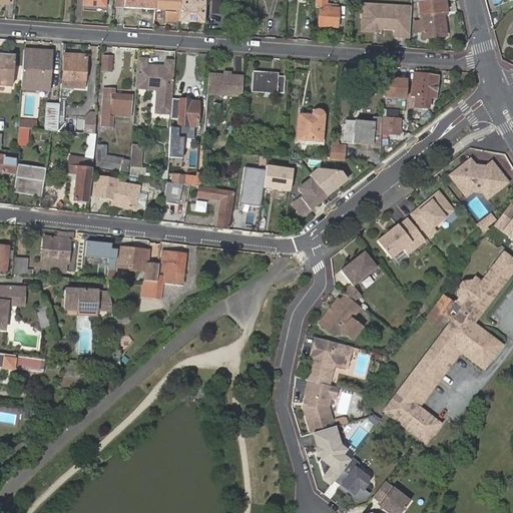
[(113,0),(113,6),(153,9),(153,0),(113,0)]
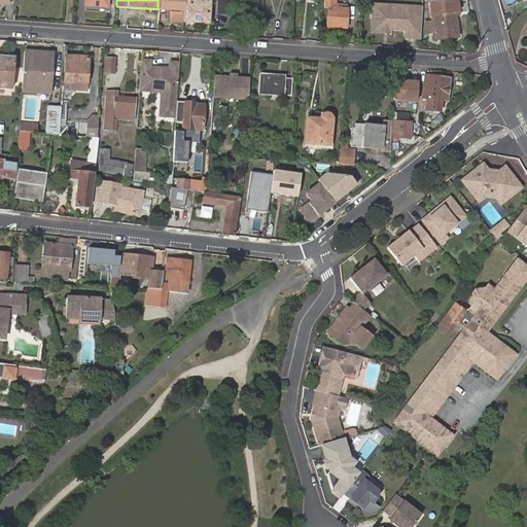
[(183,20),(184,0),(165,0),(165,8),(169,8),(170,9),(170,12),(168,12),(168,22),(179,23),(180,19),(183,20)]
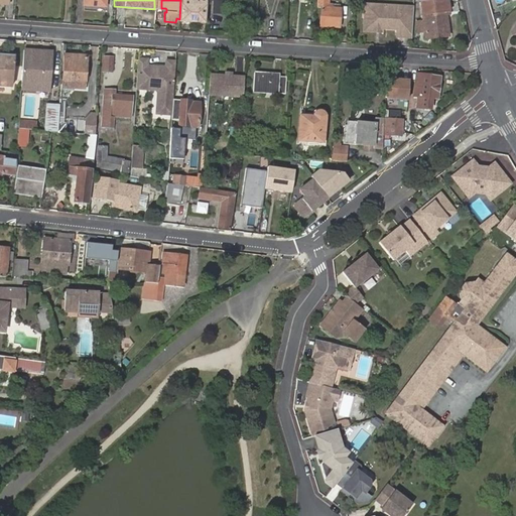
[(179,21),(188,22),(188,19),(198,20),(199,0),(180,0),(179,19),(179,21)]
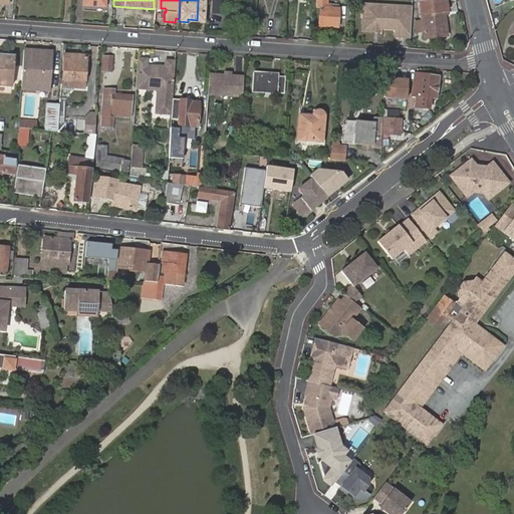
[(188,19),(188,22),(204,23),(205,0),(198,0),(197,20),(188,19)]
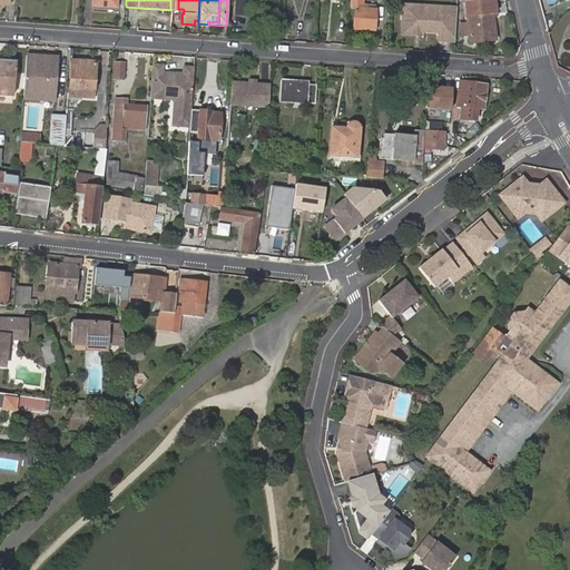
[(350,0),(350,7),(354,8),(353,28),(373,30),(375,9),(366,8),(366,6),(361,5),(361,0),(350,0)]
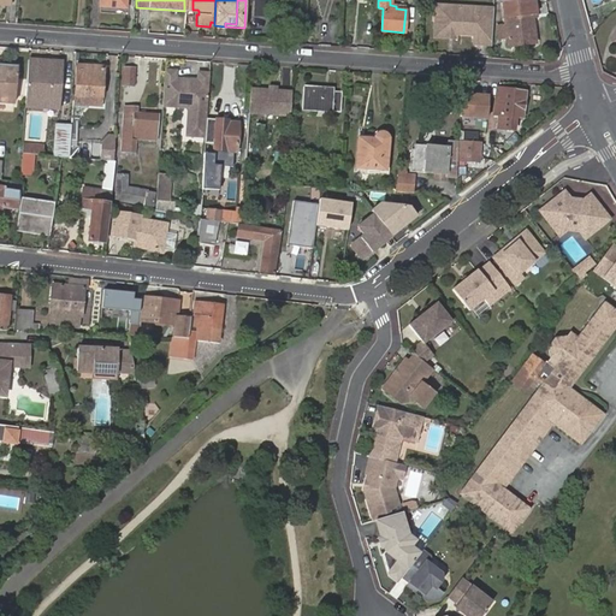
[(505,37),(507,46),(534,43),(532,18),(535,17),(533,0),(502,0),(505,25),(505,37)]
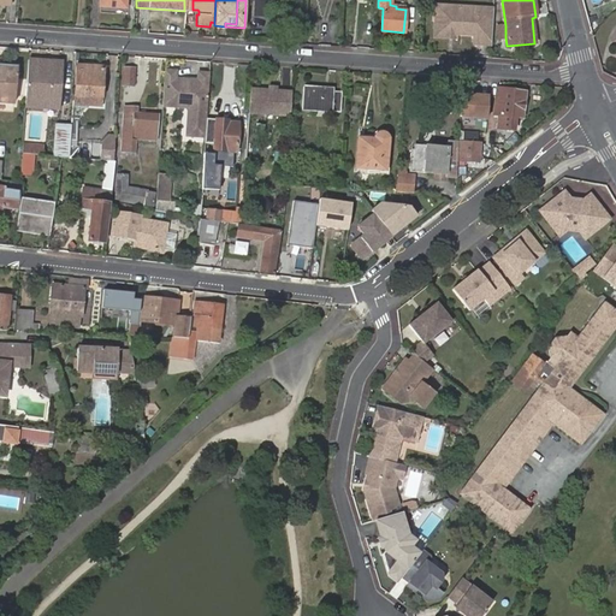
[(491,40),(493,9),(437,5),(436,28),(454,30),(454,33),(474,34),(474,37),(491,40)]
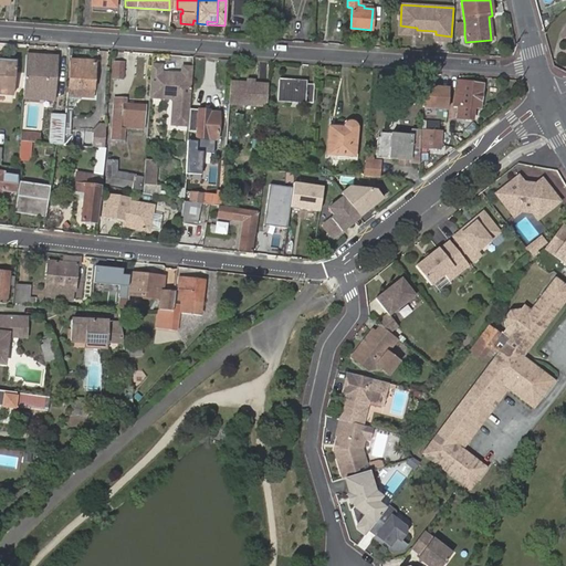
[(464,23),(456,24),(457,34),(464,34),(464,23)]
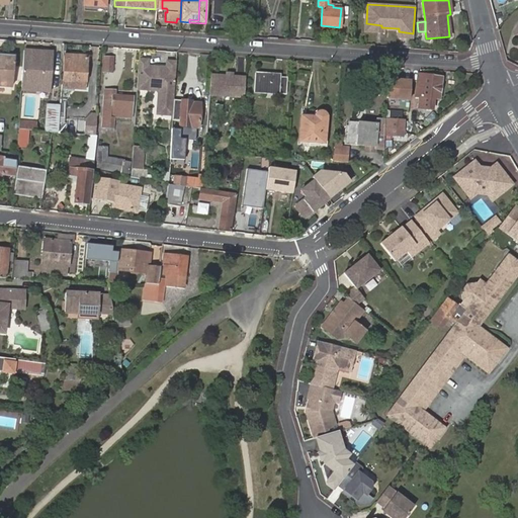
[(53,52),(23,50),(20,89),(50,90),(53,52)]
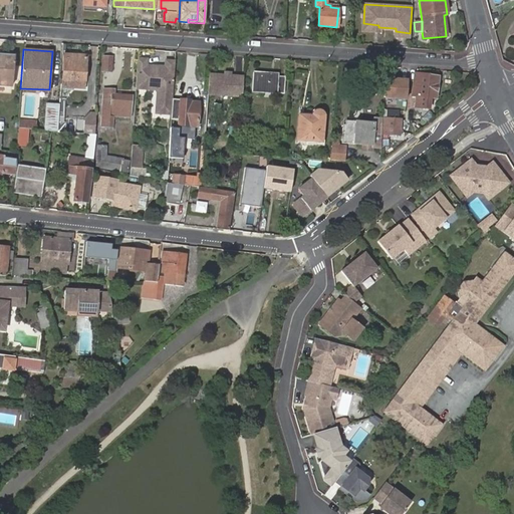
[(0,53),(0,83),(11,85),(14,55),(0,53)]
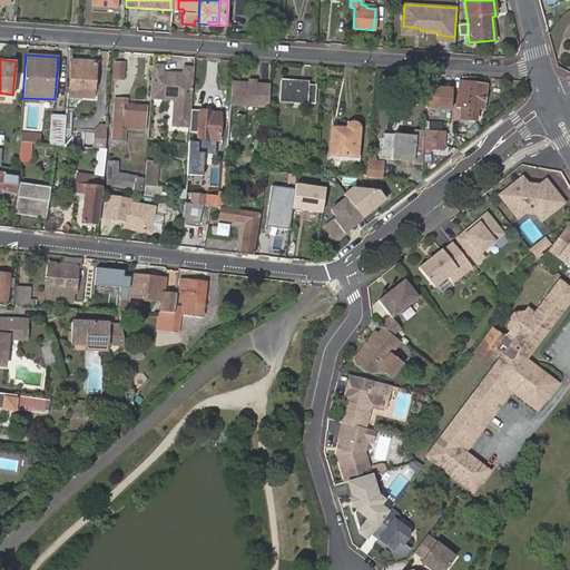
[(70,60),(69,87),(95,89),(96,62),(70,60)]
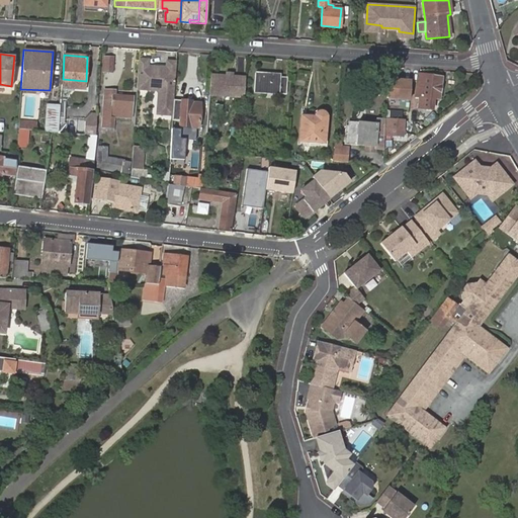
[(104,56),(103,72),(111,72),(112,57),(104,56)]
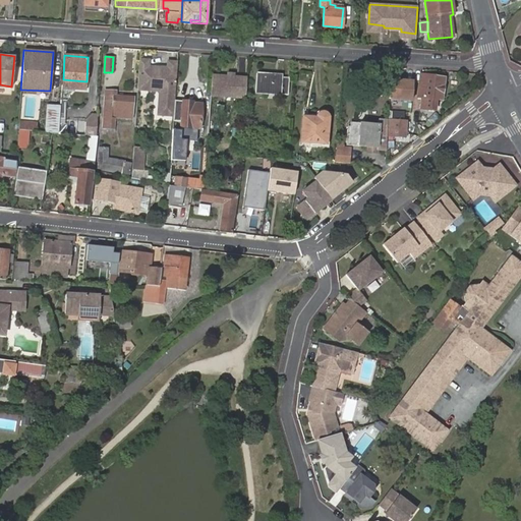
[(168,68),(148,66),(148,60),(139,59),(137,89),(160,91),(158,114),(173,115),(174,100),(176,64),(168,64),(168,68)]
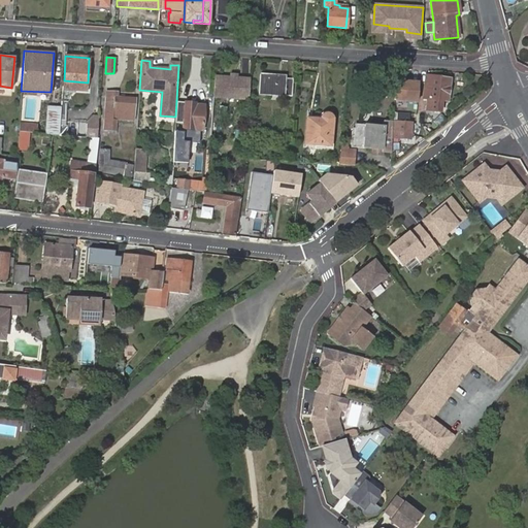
[(259,73),(258,93),(290,96),(292,78),(285,77),(285,75),(259,73)]
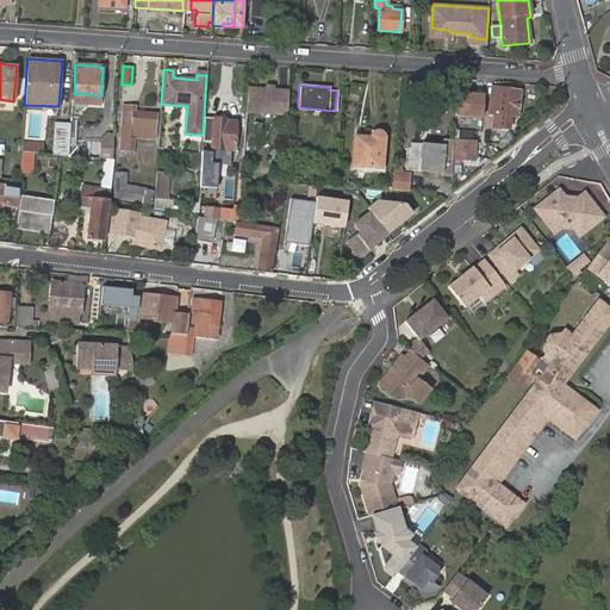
[(520,92),(493,87),(489,113),(493,113),(492,126),(508,129),(509,116),(516,117),(520,92)]
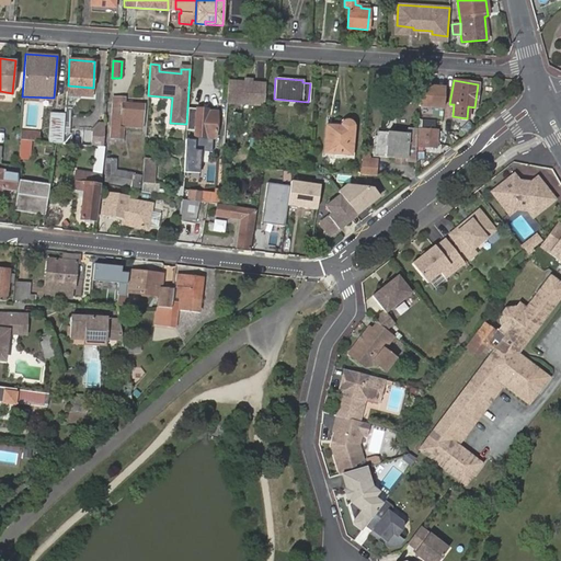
[(244,82),(228,81),(226,102),(264,105),(266,83),(251,82),(244,82)]
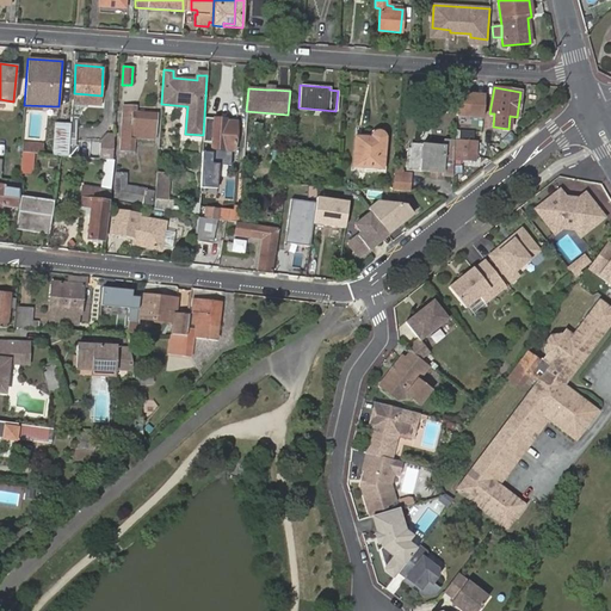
[(474,96),(457,94),(456,116),(482,118),(485,99),(474,98),(474,96)]
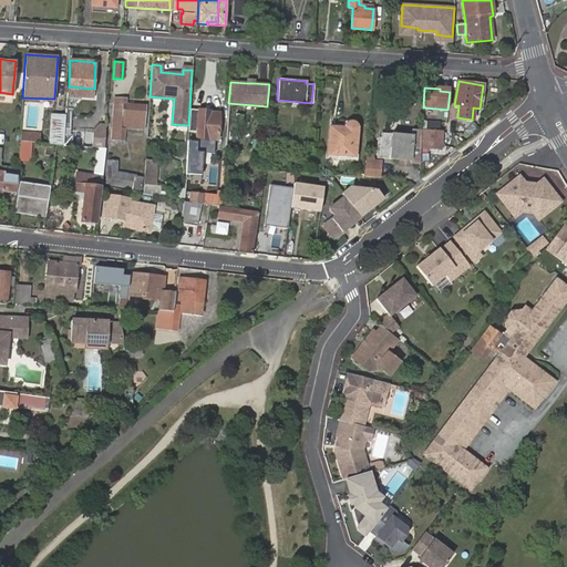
[(114,98),(112,138),(124,138),(125,129),(143,130),(145,105),(123,104),(123,99),(114,98)]
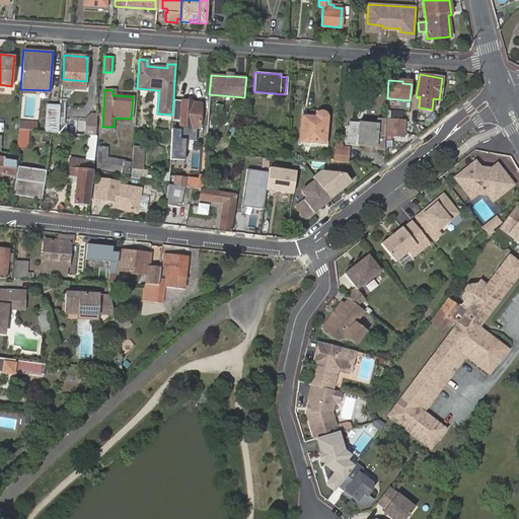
[(192,101),(173,99),(172,115),(172,121),(179,121),(179,127),(198,128),(200,102),(191,102),(192,101)]
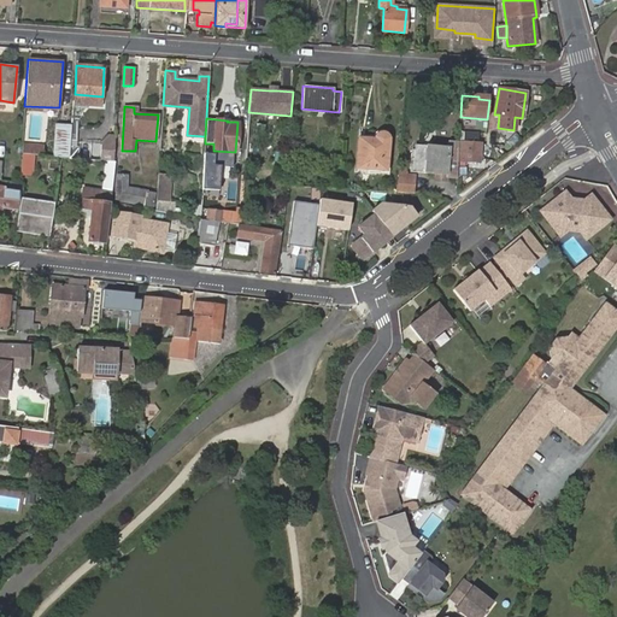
[(58,125),(57,137),(70,137),(71,127),(58,125)]
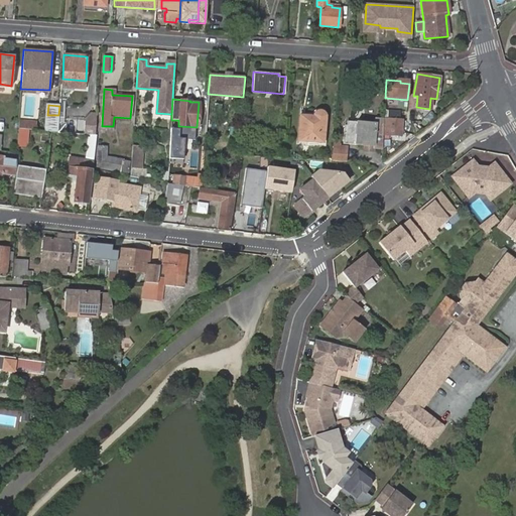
[(299,116),(297,141),(323,143),(325,116),(324,113),(321,112),(317,111),(315,112),(312,117),(299,116)]
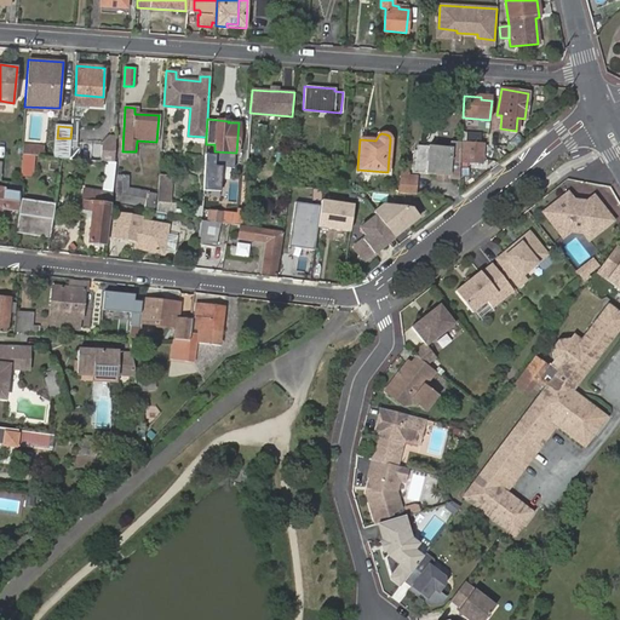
[(481,135),(466,133),(465,144),(480,145),(481,135)]
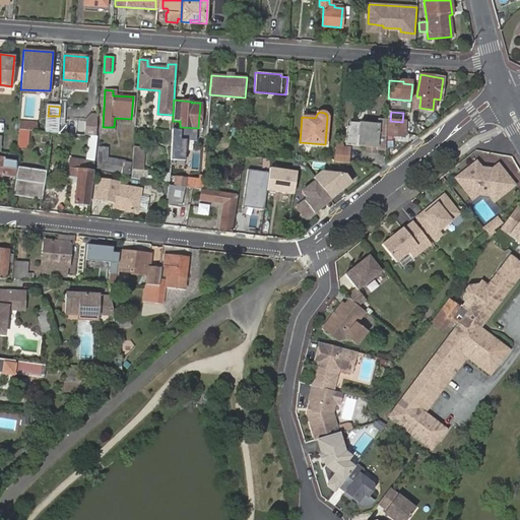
[(48,131),(58,132),(59,116),(48,116),(48,131)]
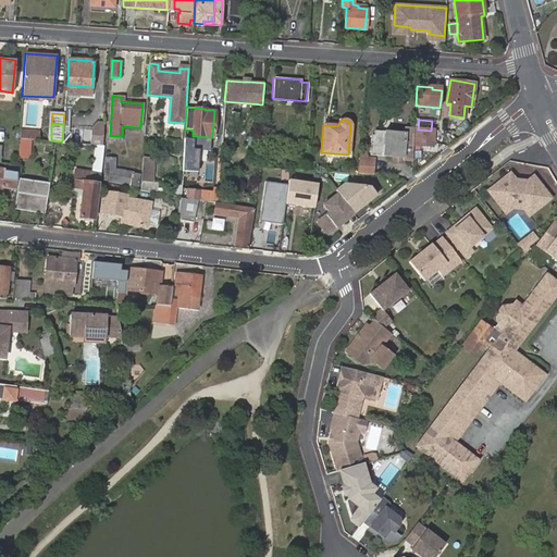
[(93,128),(91,144),(96,144),(100,144),(103,145),(104,130),(93,128)]
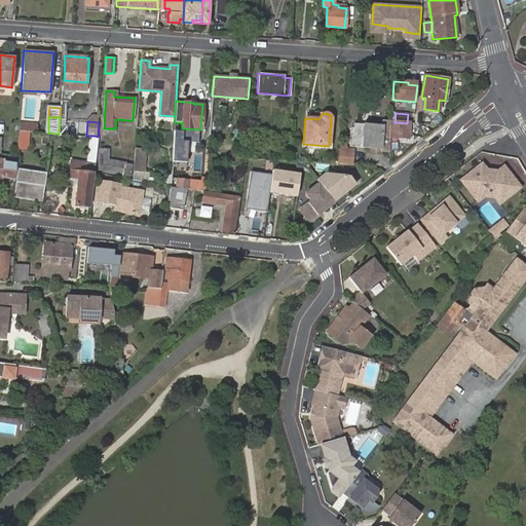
[(348,147),(371,149),(370,151),(378,151),(388,152),(389,137),(390,122),(382,121),(381,126),(352,124),(352,128),(349,128),(348,147)]
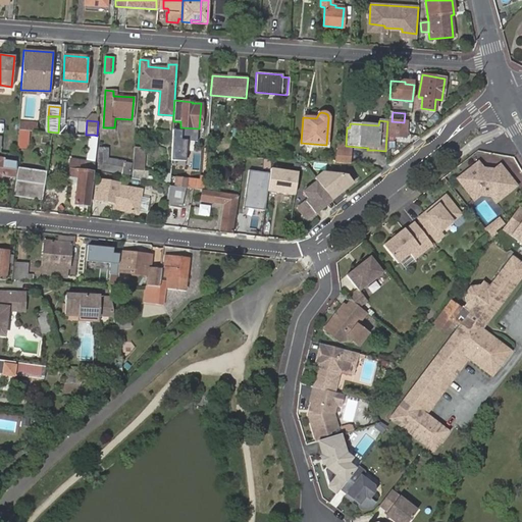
[(28,129),(36,131),(36,122),(19,121),(19,129),(28,129)]
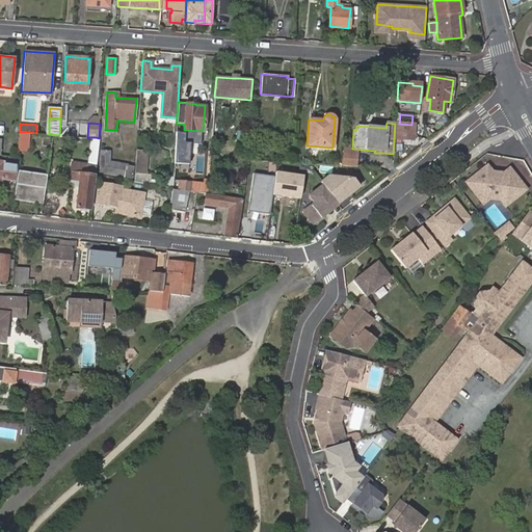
[(395,124),(394,138),(413,140),(414,125),(411,125),(399,124),(395,124)]
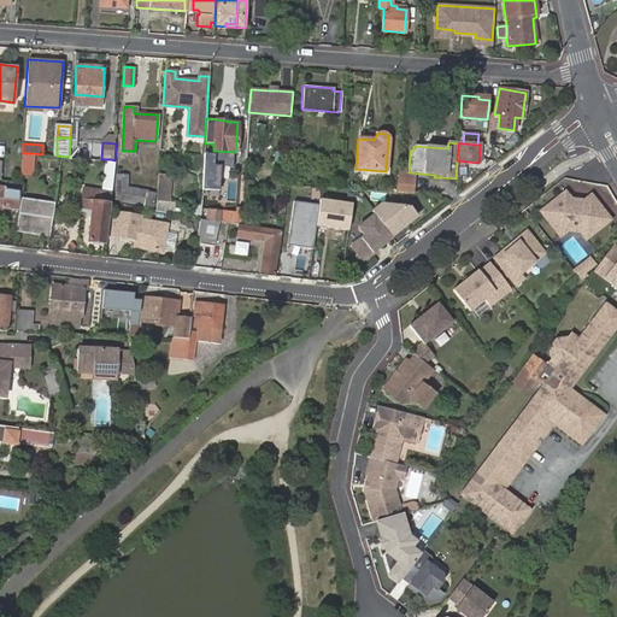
[(22,153),(19,172),(31,174),(33,153),(23,153),(22,153)]
